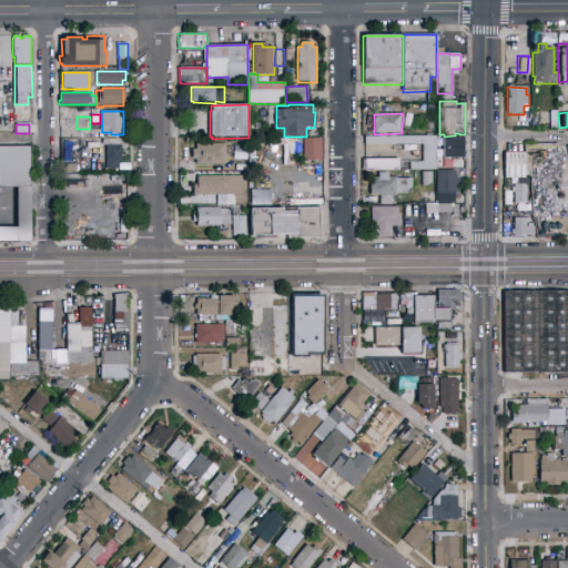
[(363,159),(398,159),(398,162),(423,162),(423,144),(365,144),(365,137),(436,137),(437,171),(363,171),(363,159)]
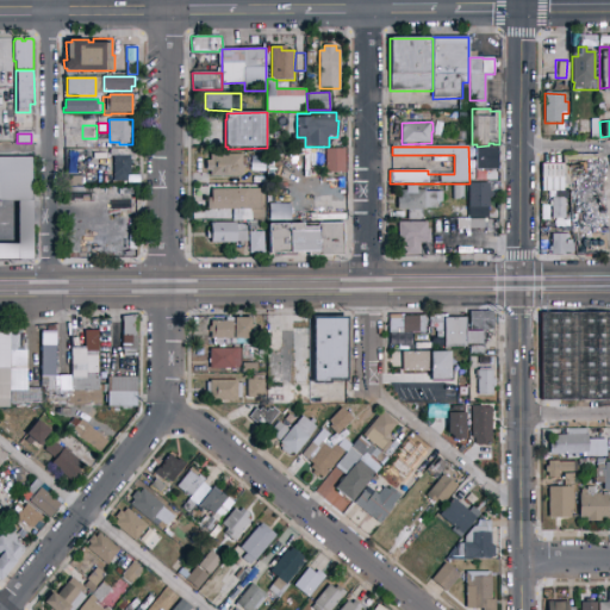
[(477,170),(477,148),(498,148),(498,170),(477,170)]
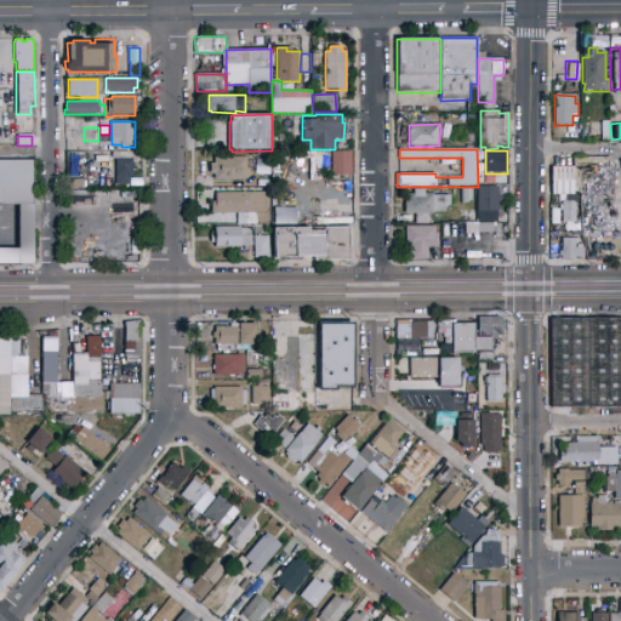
[(289,166),(318,165),(318,152),(289,152),(289,166)]
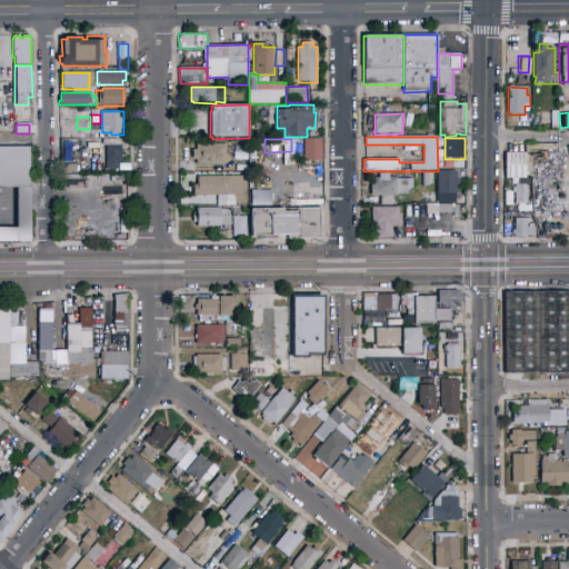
[(303,139),(322,139),(322,161),(303,161),(303,139)]
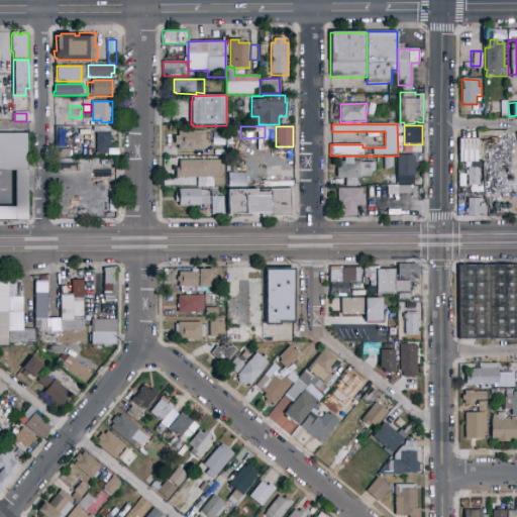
[(205,149),(179,149),(179,144),(175,144),(175,136),(179,136),(179,130),(205,130),(205,149)]
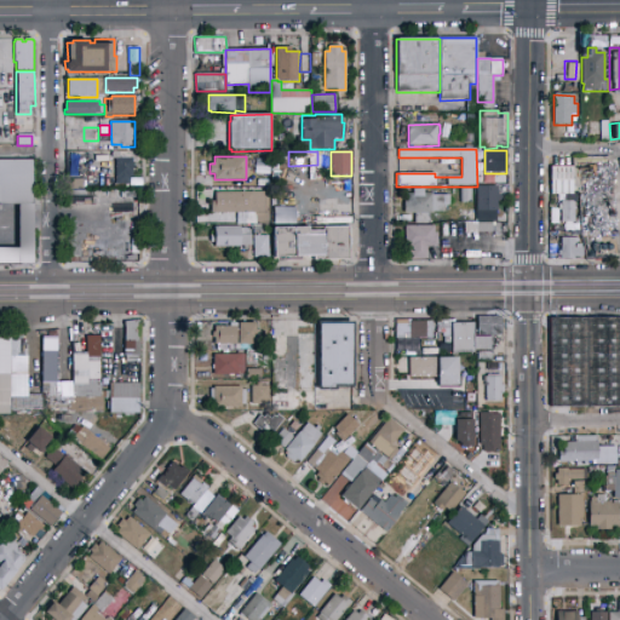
[(115,159),(132,159),(132,177),(130,177),(130,185),(115,185),(115,159)]
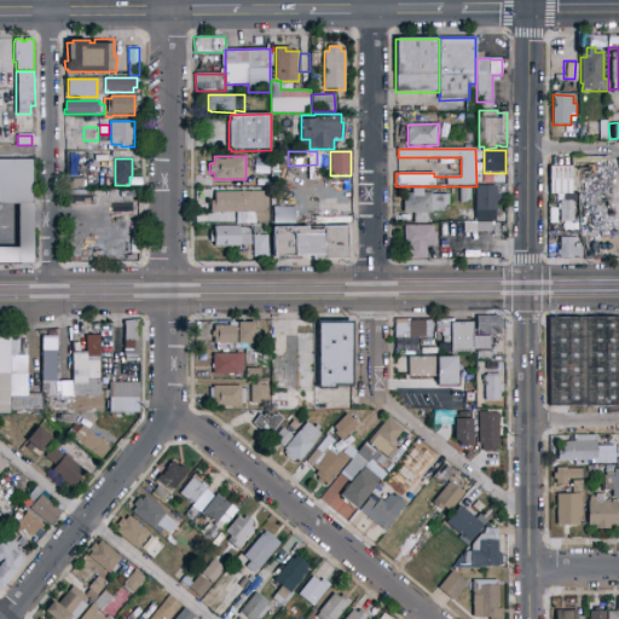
[(33,195),(33,204),(0,204),(0,160),(34,161),(33,195)]
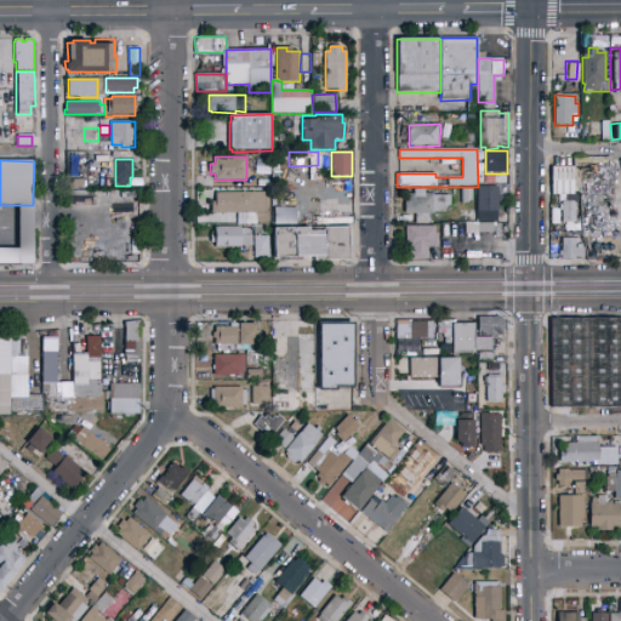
[(551,166),(574,167),(574,182),(551,181),(551,166)]
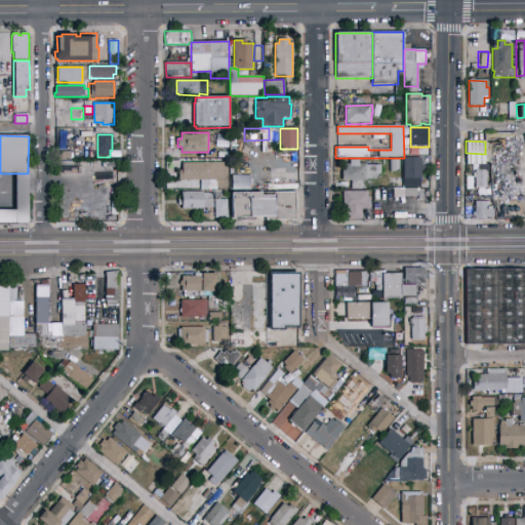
[(404,188),(404,158),(421,158),(421,165),(425,165),(425,172),(421,172),(421,188),(404,188)]
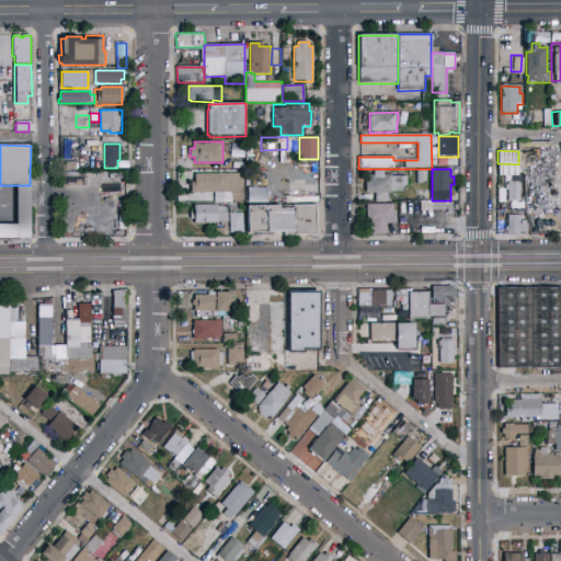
[(427,184),(416,184),(418,170),(427,170),(427,184)]
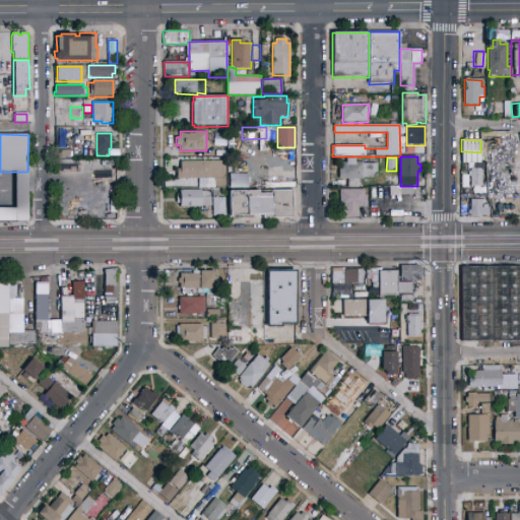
[(363,179),(361,179),(361,188),(347,188),(347,179),(339,179),(339,171),(343,171),(343,161),(346,161),(346,158),(356,158),(356,163),(363,163),(363,164),(377,164),(377,173),(373,173),(373,178),(363,178),(363,179)]
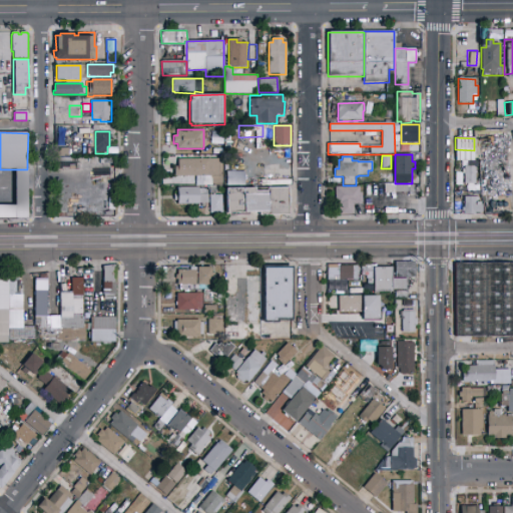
[(242,183),(242,157),(225,157),(225,183),(242,183)]
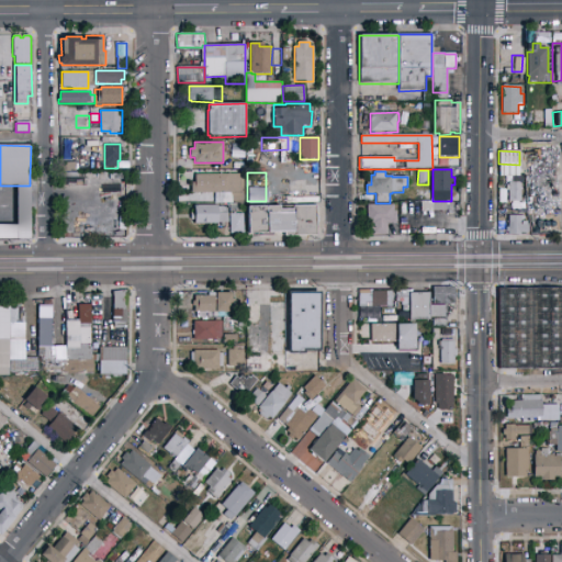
[(215,204),(215,193),(192,193),(191,182),(195,182),(195,173),(245,173),(245,204),(215,204)]
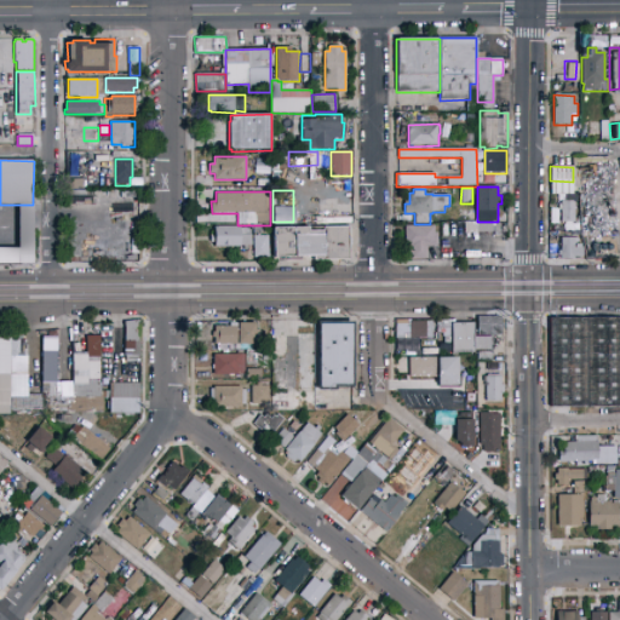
[(574,216),(558,216),(558,205),(561,205),(561,201),(564,201),(564,194),(574,194),(574,195),(577,195),(577,201),(574,201),(574,216)]
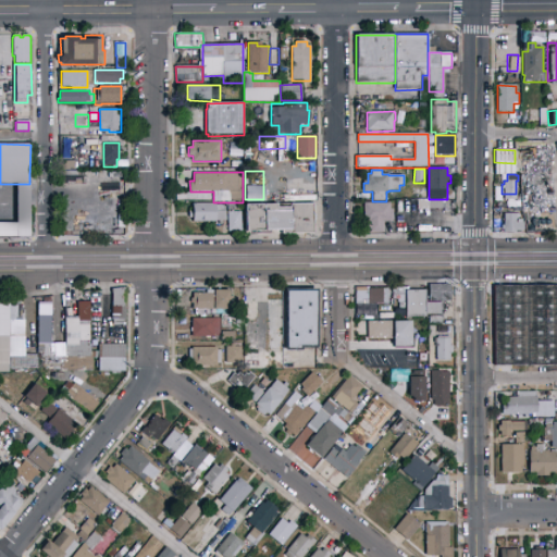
[(417,199),(430,199),(430,200),(449,200),(449,212),(444,212),(444,209),(430,209),(430,210),(417,210),(417,199)]
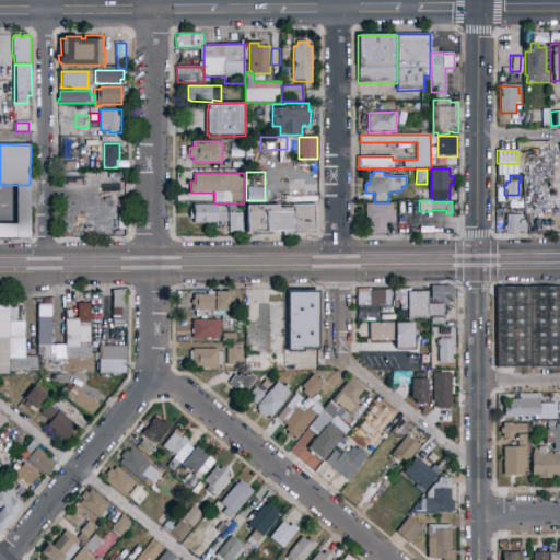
[(365,203),(393,205),(393,210),(396,210),(396,223),(385,223),(385,235),(371,234),(372,230),(369,230),(369,223),(372,223),(372,222),(365,222),(365,203)]
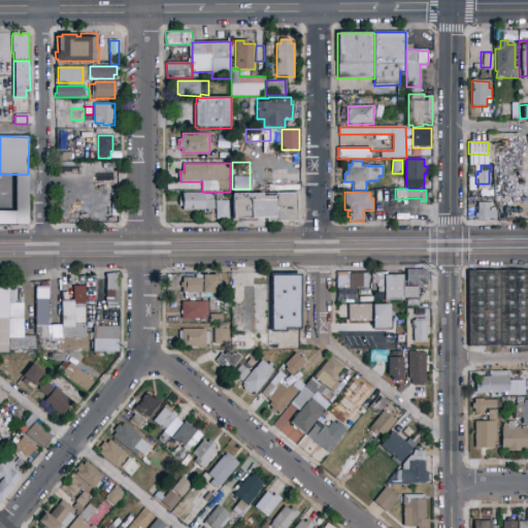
[(183,209),(183,207),(178,207),(178,203),(183,203),(183,193),(204,193),(204,194),(212,194),(212,200),(215,200),(215,209),(183,209)]
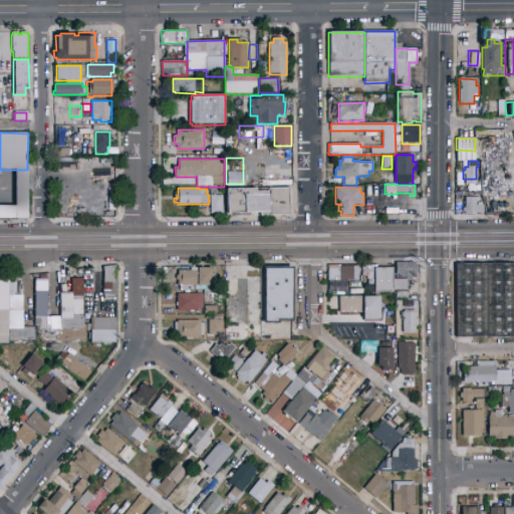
[(289,216),(261,216),(261,213),(227,213),(227,189),(256,189),(256,191),(268,191),(268,188),(288,188),(289,216)]
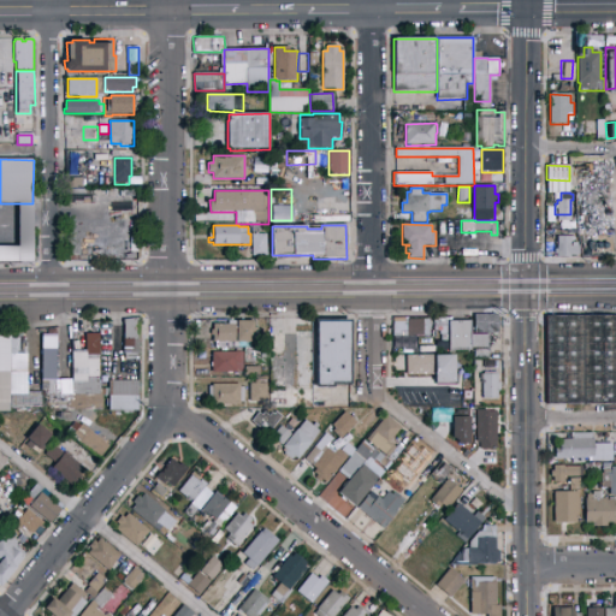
[(570,258),(557,258),(557,255),(554,254),(554,249),(557,249),(557,229),(570,230),(570,247),(580,247),(580,256),(570,256),(570,258)]
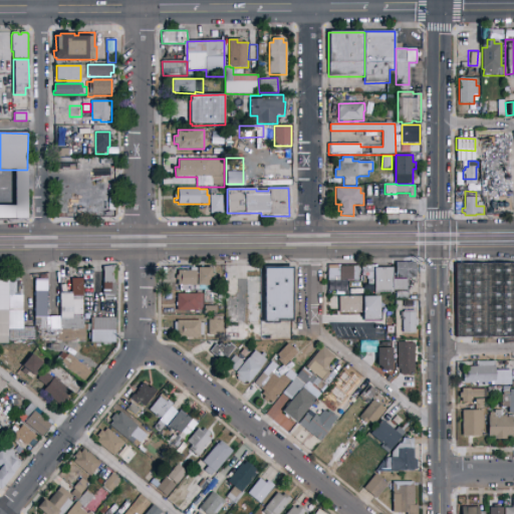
[(223,215),(210,214),(211,195),(224,195),(223,215)]
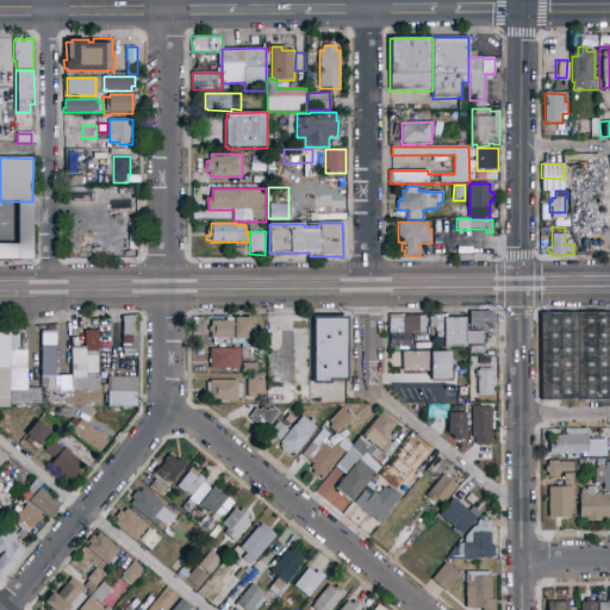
[(470,330),(470,311),(493,311),(493,330),(470,330)]
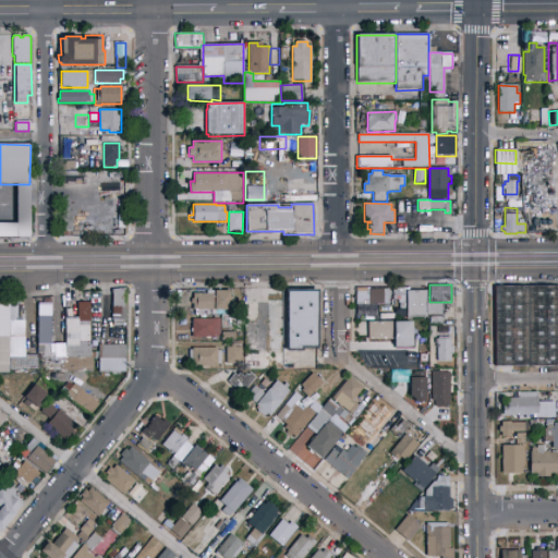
[(557,367),(496,367),(496,287),(557,287),(557,367)]
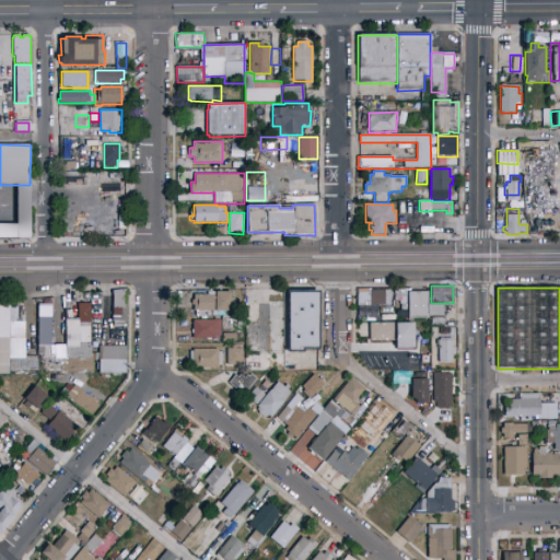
[(386,305),(378,305),(378,321),(358,321),(358,305),(358,295),(358,289),(368,289),(368,290),(391,290),(391,301),(386,301),(386,305)]
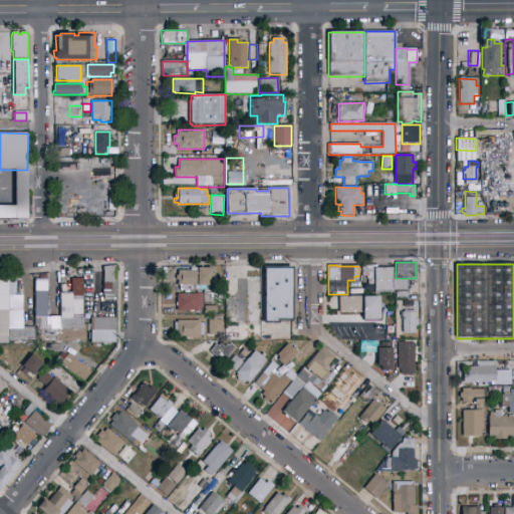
[(115,295),(112,295),(112,300),(103,300),(103,295),(100,295),(100,284),(103,284),(103,266),(115,266),(115,295)]
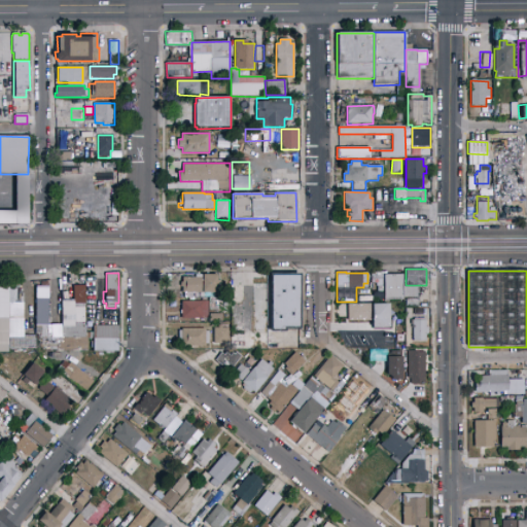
[(218,293),(214,293),(214,296),(209,296),(209,297),(197,297),(197,293),(181,293),(181,277),(196,277),(196,274),(203,274),(203,275),(218,275),(218,293)]
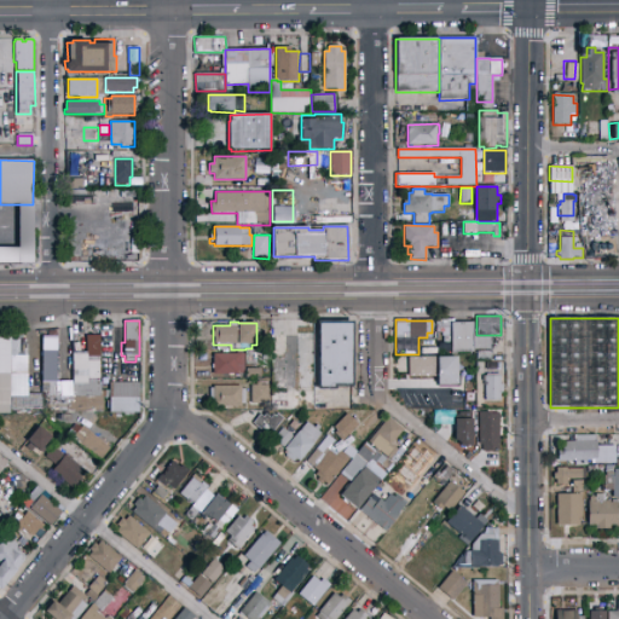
[(319,389),(319,323),(352,323),(352,387),(335,387),(335,389),(319,389)]
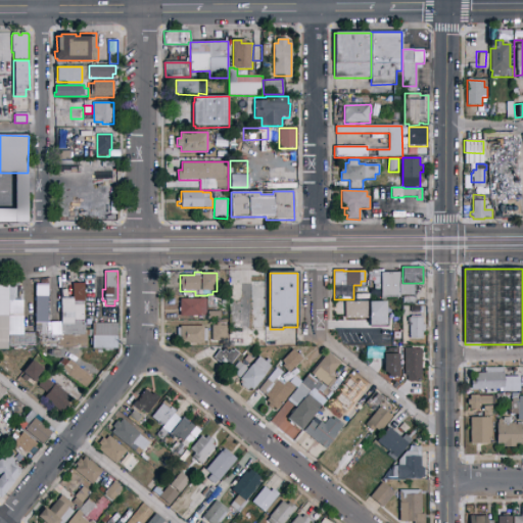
[(399,297),(380,297),(380,273),(399,273),(399,297)]
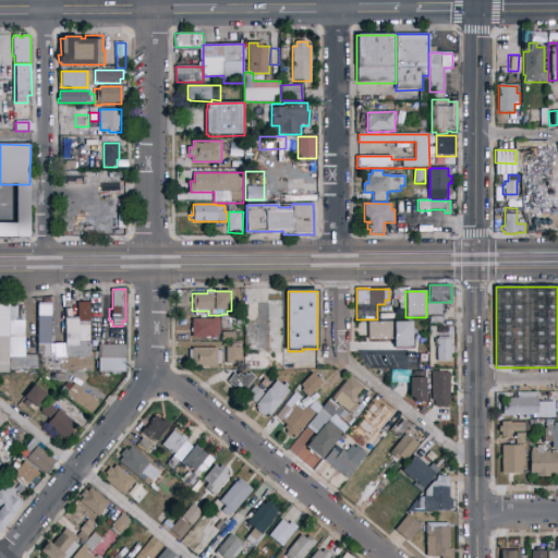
[(283,371),(249,371),(249,363),(244,363),(244,301),(250,301),(250,320),(266,320),(266,293),(283,293),(283,371)]
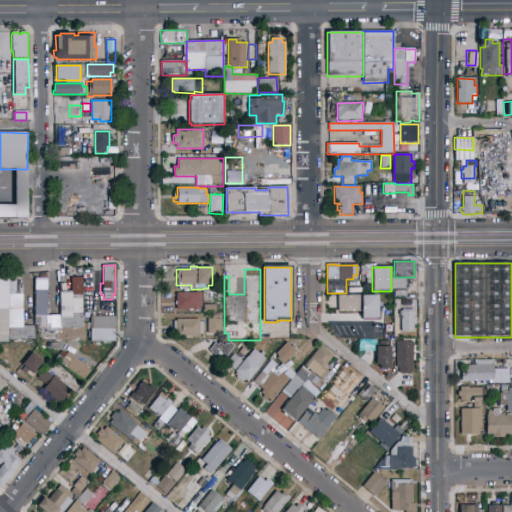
[(0,276),(9,276),(9,280),(22,280),(22,311),(10,311),(10,326),(35,326),(35,339),(10,339),(10,342),(0,342),(0,276)]
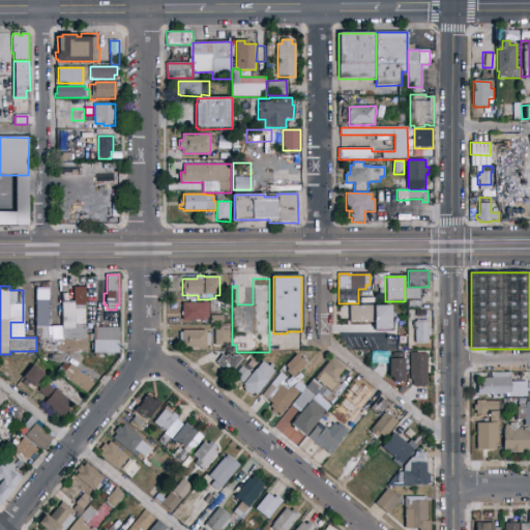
[(46,286),(32,286),(32,324),(45,324),(46,286)]
